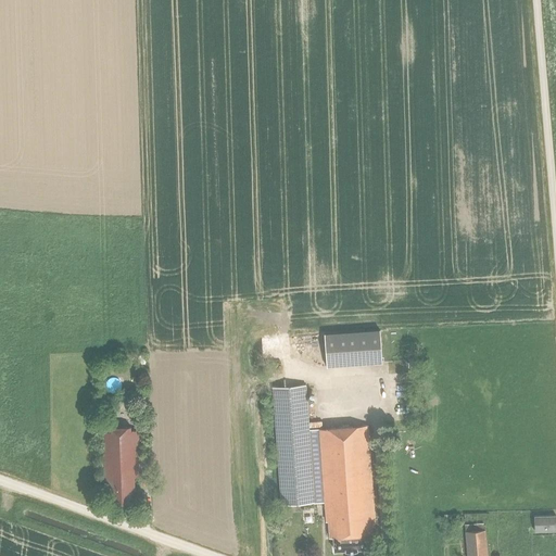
[(369,331),(324,335),(326,352),(381,349),(379,330),(369,331)]
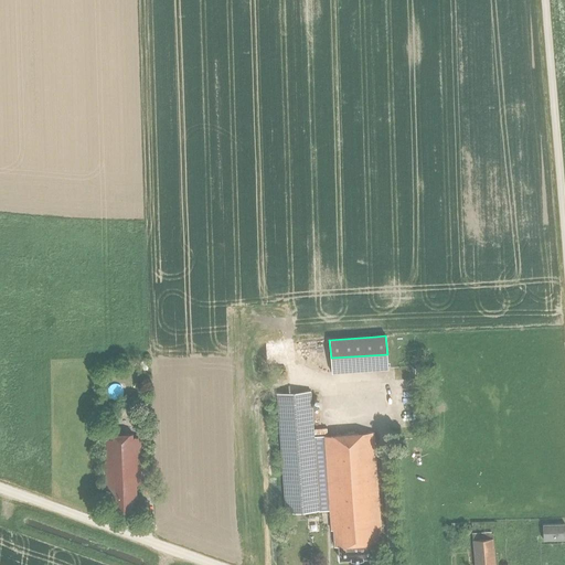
[(398,400),(398,385),(388,385),(390,400),(398,400)]
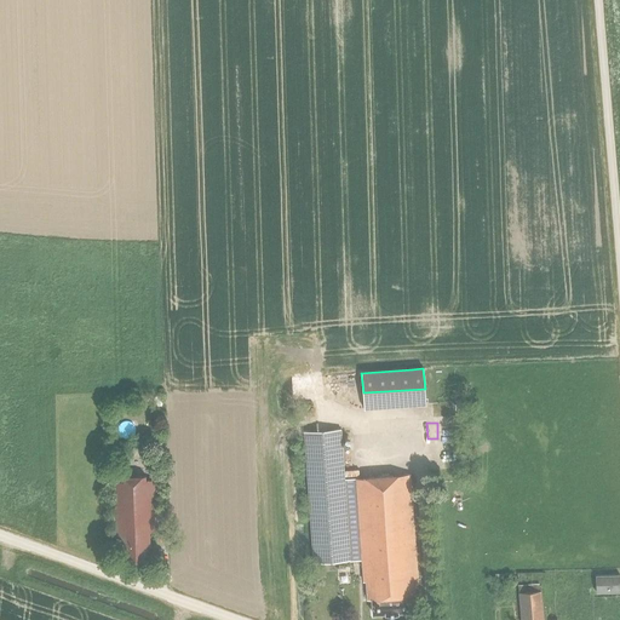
[(350,561),(362,560),(363,581),(366,581),(367,600),(372,600),(373,614),(409,612),(408,597),(413,596),(415,586),(418,585),(409,475),(356,478),(344,480),(344,476),(359,475),(359,470),(344,471),(340,429),(304,431),(314,563),(315,563),(322,562),(350,561)]
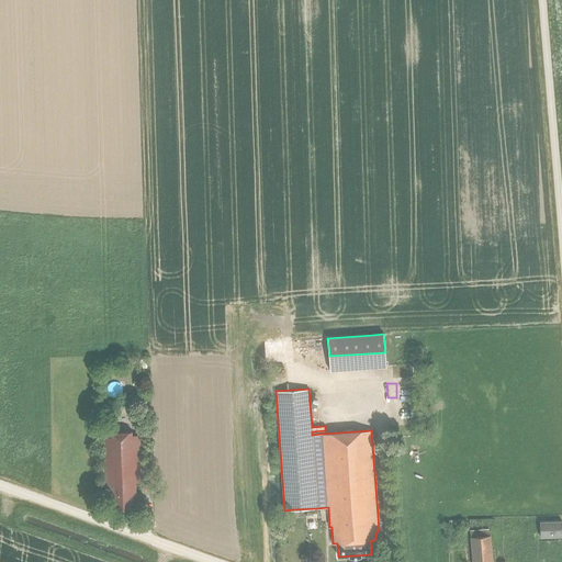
[(112,494),(113,508),(133,508),(133,494),(135,494),(135,482),(139,481),(138,465),(142,465),(141,431),(112,433),(113,436),(103,437),(104,448),(102,448),(102,471),(104,471),(105,494),(112,494)]
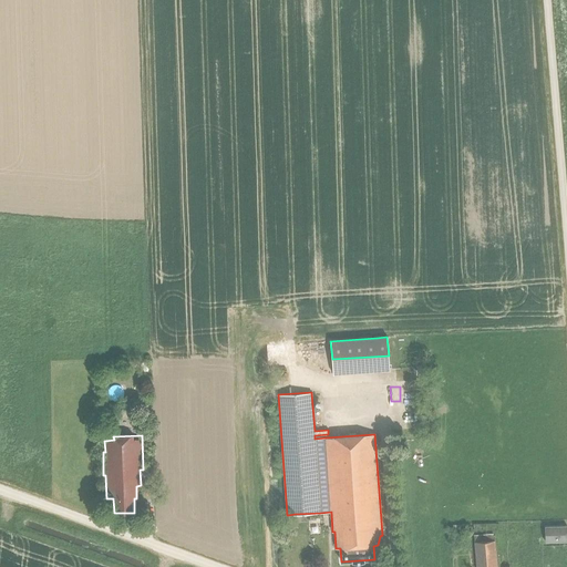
[(545,543),(566,543),(566,526),(545,526),(545,543)]
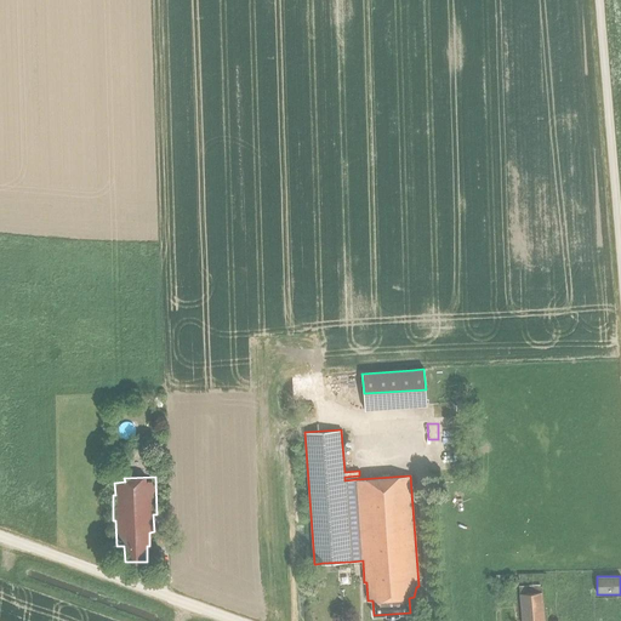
[(543,620),(541,592),(519,593),(522,620),(543,620)]
